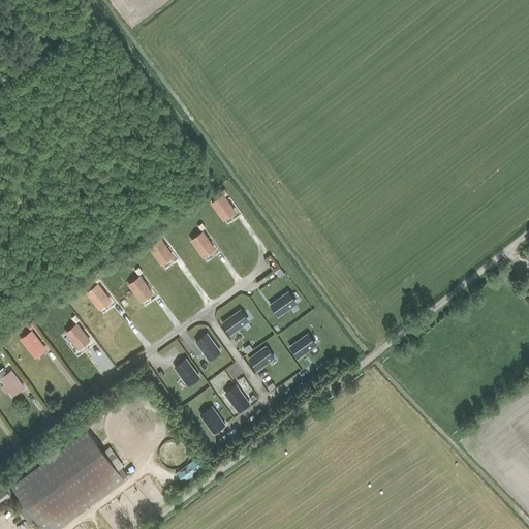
[(212,201),(224,219),(235,212),(222,194),(212,201)]
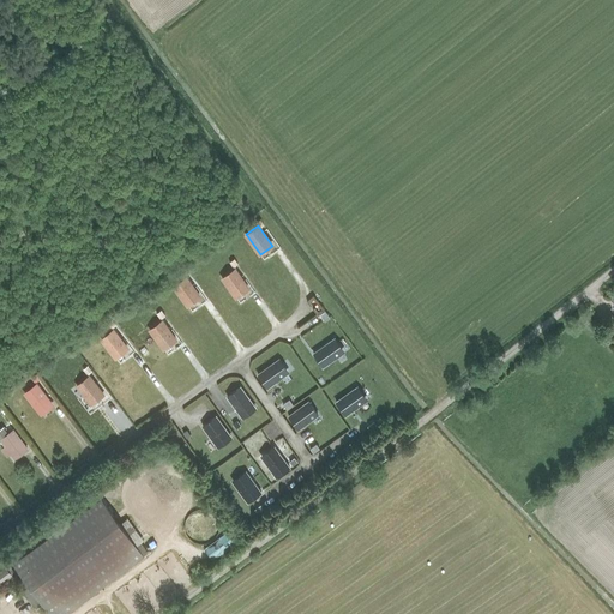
[(188,272),(184,266),(179,271),(184,277),(188,272)]
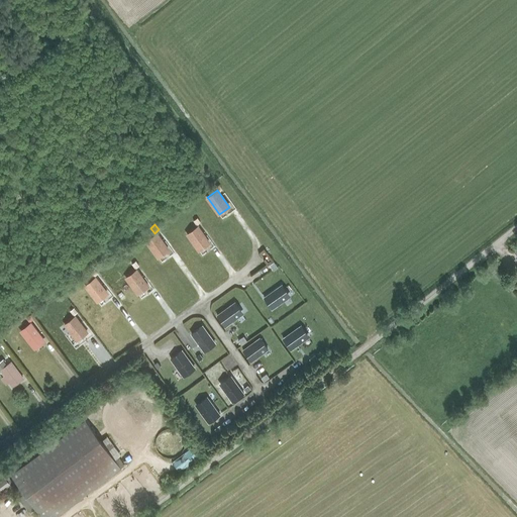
[(187,233),(199,250),(209,243),(197,226),(187,233)]
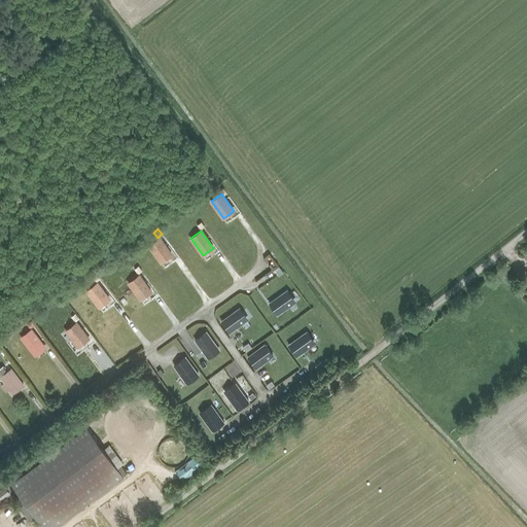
[(161,262),(171,255),(160,238),(149,246),(161,262)]
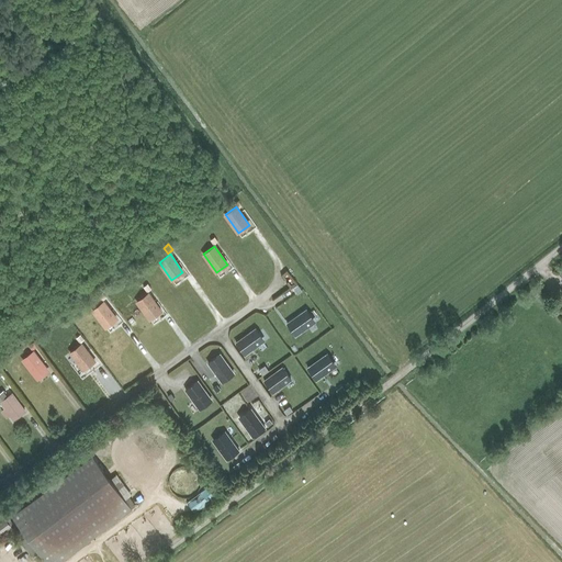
[(217,273),(221,277),(234,267),(231,263),(217,273)]
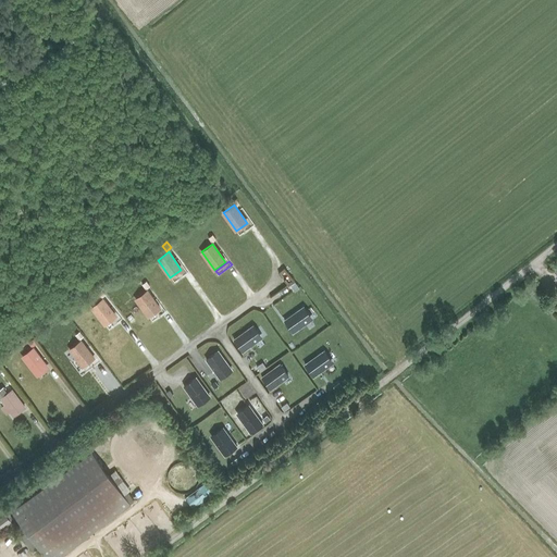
[(149,317),(160,309),(147,291),(136,299),(149,317)]
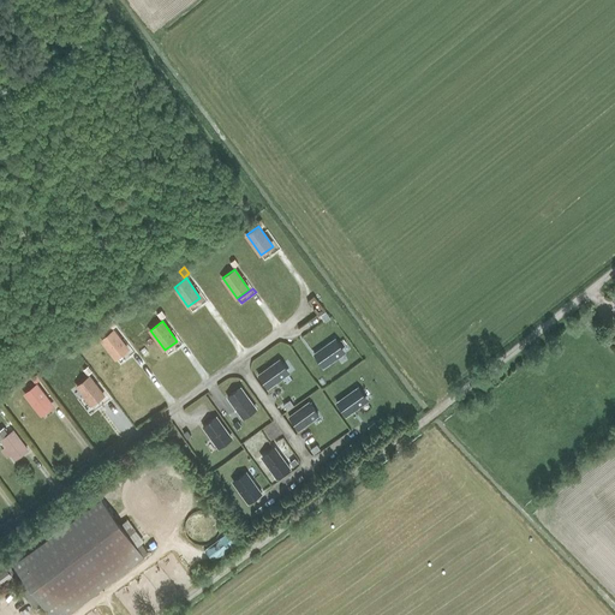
[(113,330),(101,340),(115,358),(127,350),(113,330)]
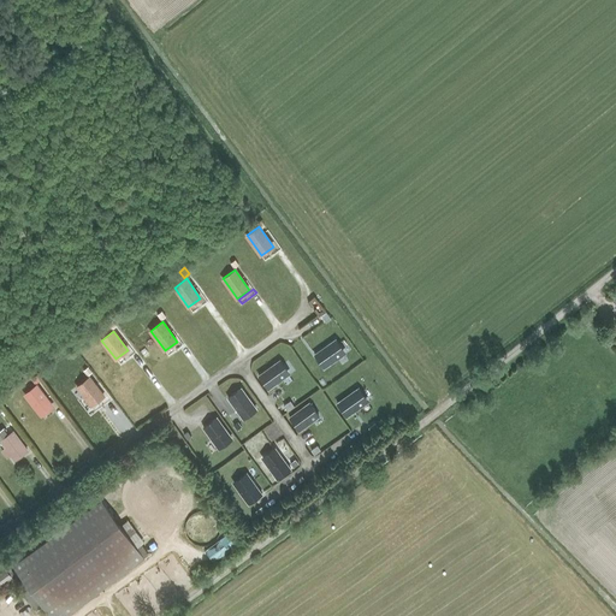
[(333,341),(314,355),(324,368),(344,355),(333,341)]
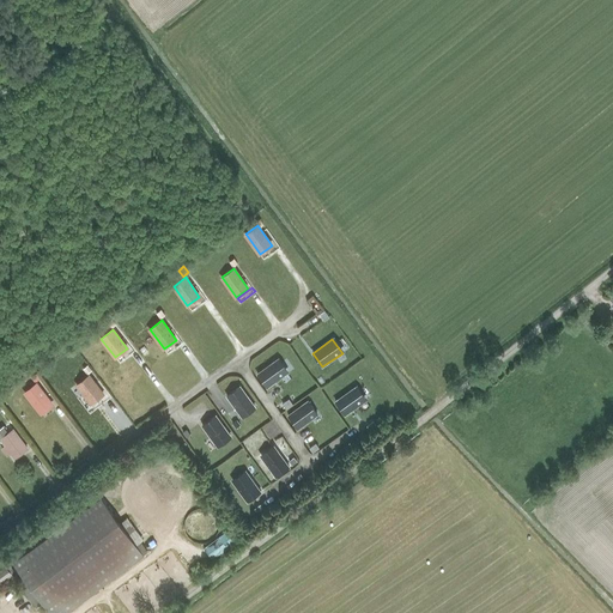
[(277,359),(258,374),(267,388),(286,374),(277,359)]
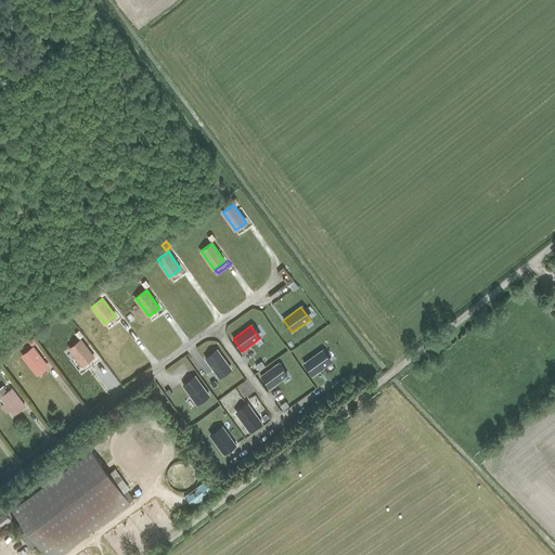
[(37,343),(33,336),(27,340),(31,346),(37,343)]
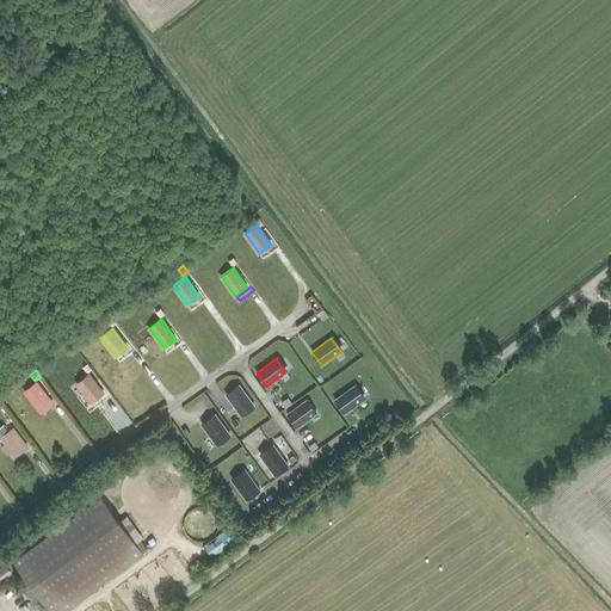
[(103,394),(88,375),(76,383),(91,402),(103,394)]
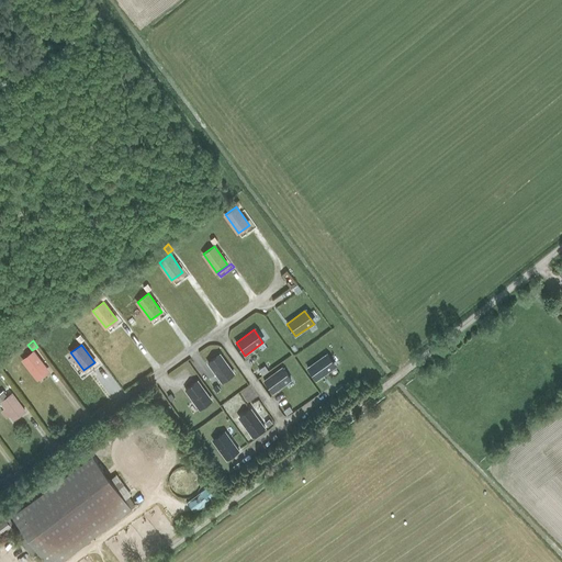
[(47,369),(33,351),(22,360),(36,378),(47,369)]
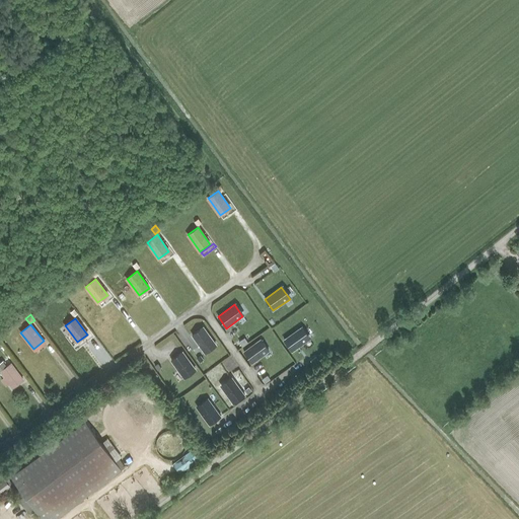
[(192,336),(204,352),(215,344),(204,327),(192,336)]
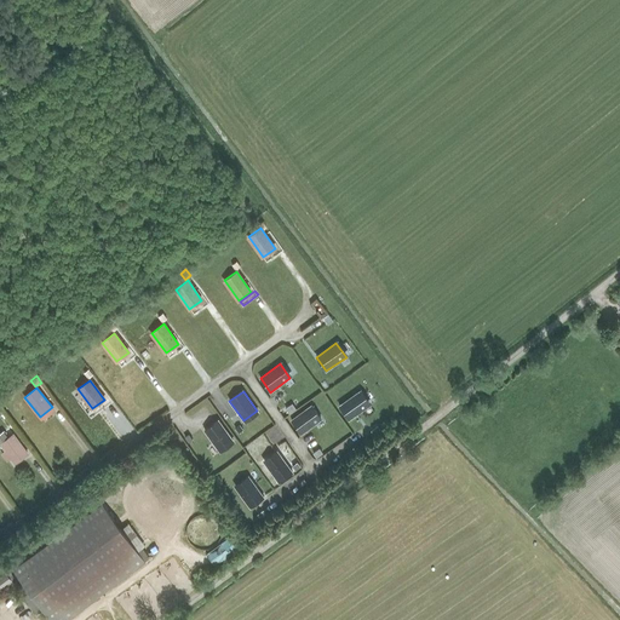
[(359,391),(339,406),(349,420),(368,406),(359,391)]
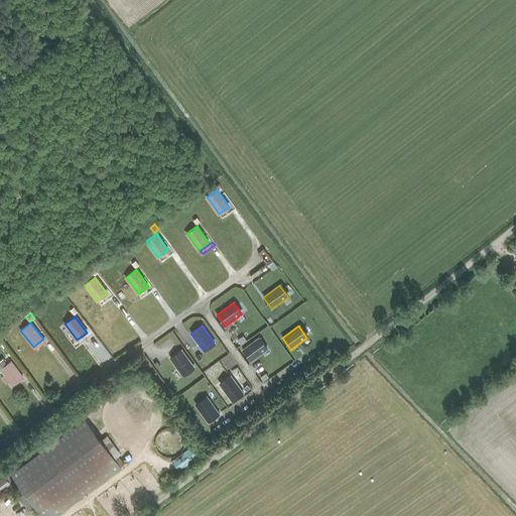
[(242,344),(248,341),(245,336),(239,339),(242,344)]
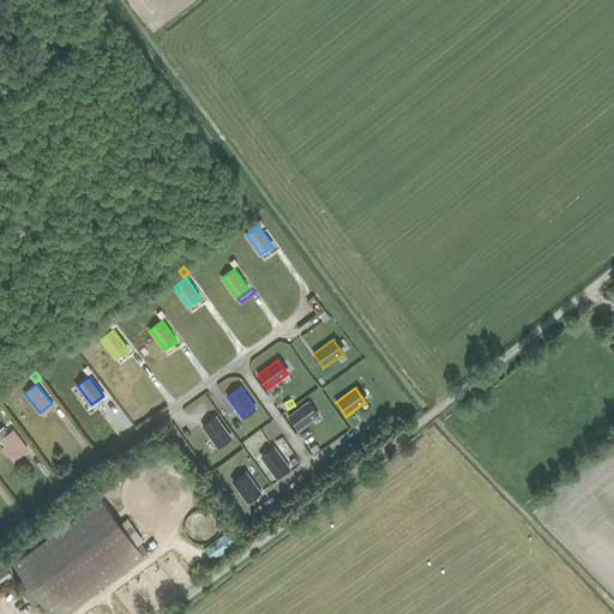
[(308,402),(288,416),(299,429),(318,415),(308,402)]
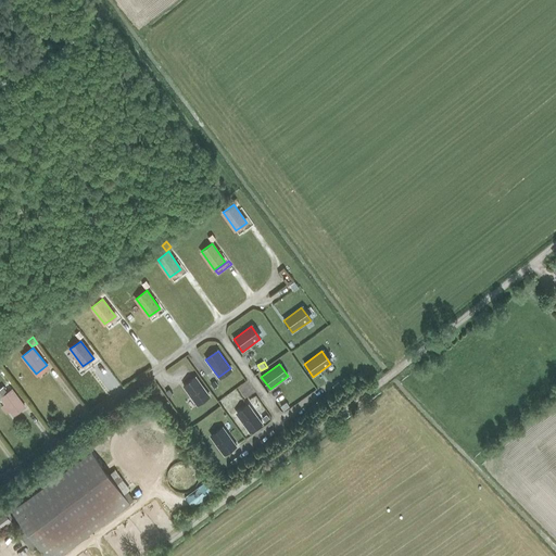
[(184,386),(197,404),(209,394),(196,377),(184,386)]
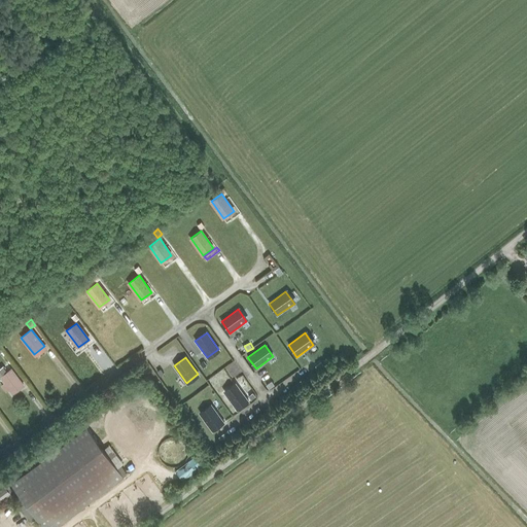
[(9,389),(12,393),(24,386),(11,369),(0,377),(4,383),(1,385),(6,392),(9,389)]
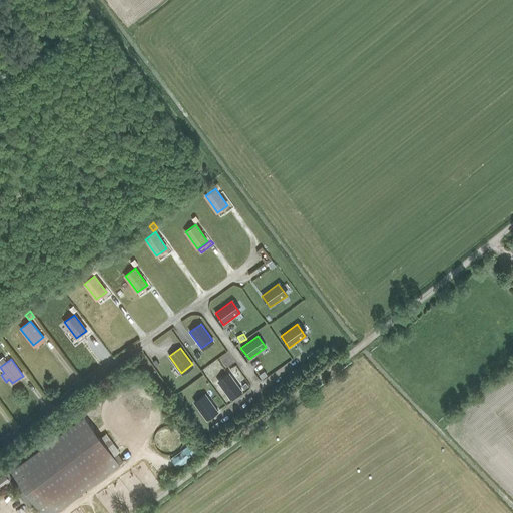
[(229,371),(218,379),(230,396),(241,387),(229,371)]
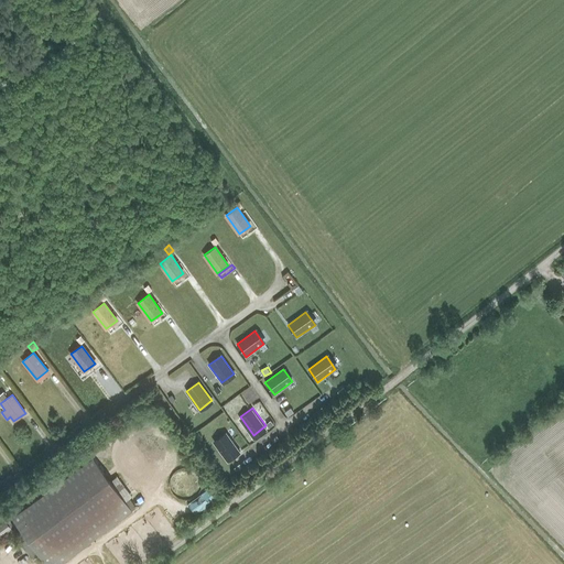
[(215,444),(228,462),(240,453),(227,434),(215,444)]
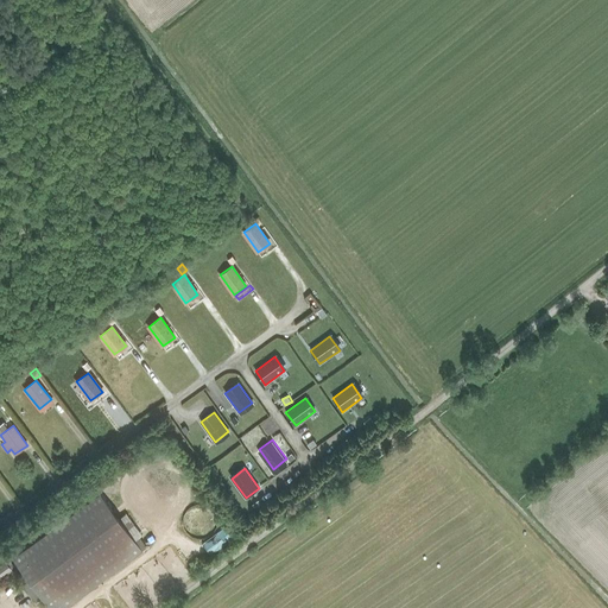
[(100,494),(13,558),(50,607),(65,607),(143,551),(100,494)]
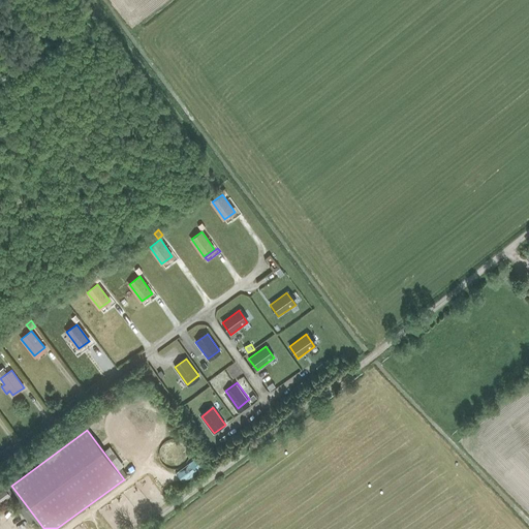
[(196,459),(179,468),(185,479),(203,470),(196,459)]
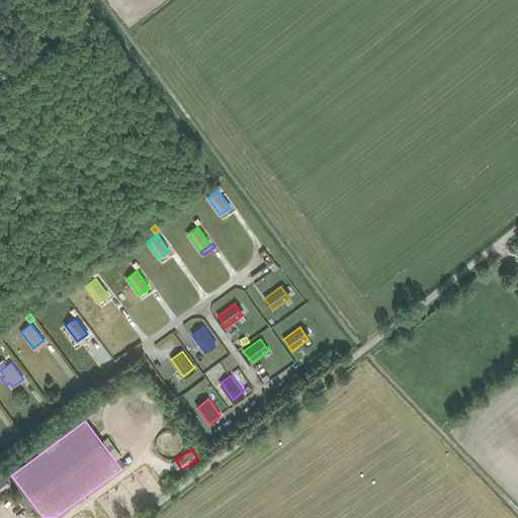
[(4,478),(0,481),(0,494),(10,486),(4,478)]
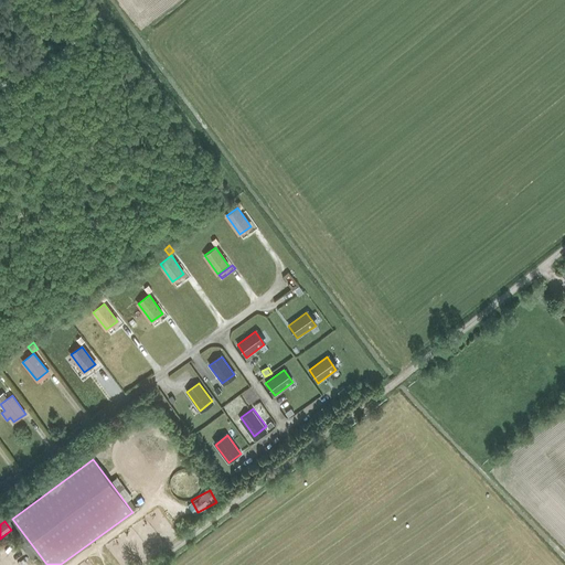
All buildings are outlined.
